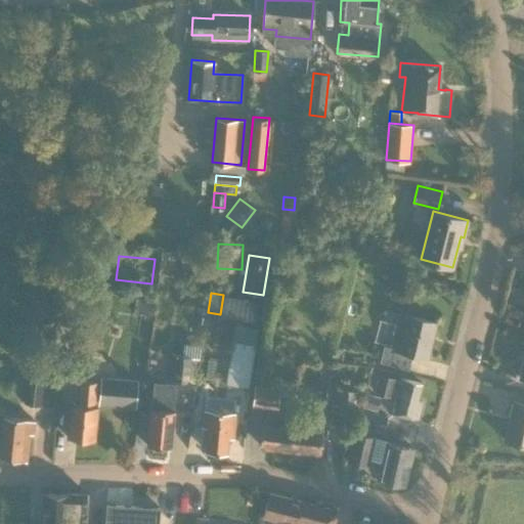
[(436,321),(399,312),(391,347),(384,345),(381,361),(408,368),(411,353),(428,357),(436,321)]
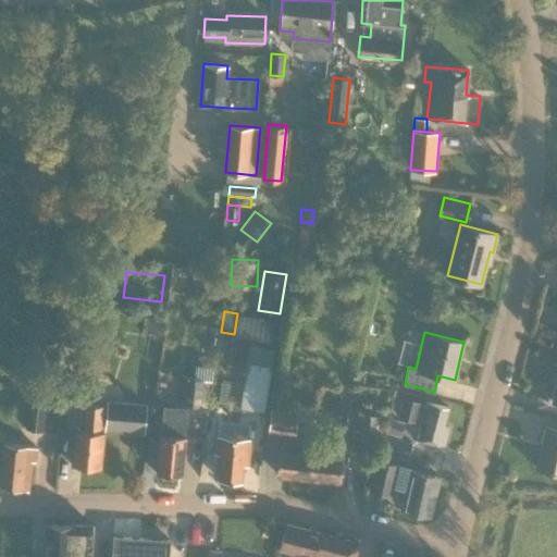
[(264,412),(274,349),(249,345),(239,408),(264,412)]
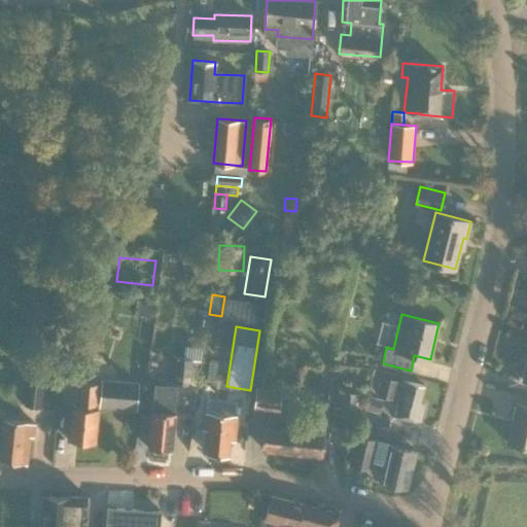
[(343,364),(346,350),(338,349),(335,362),(343,364)]
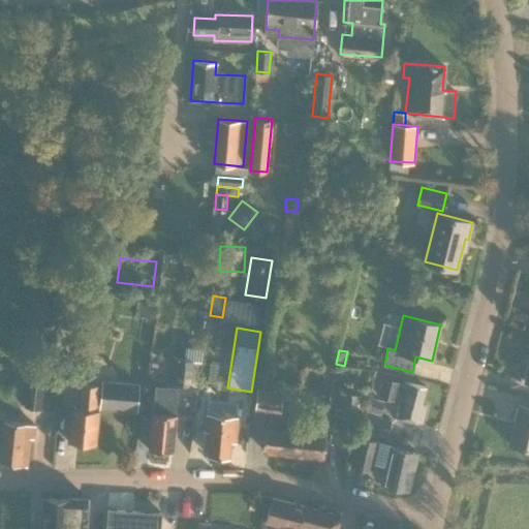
[(170,356),(168,381),(196,384),(198,360),(170,356)]
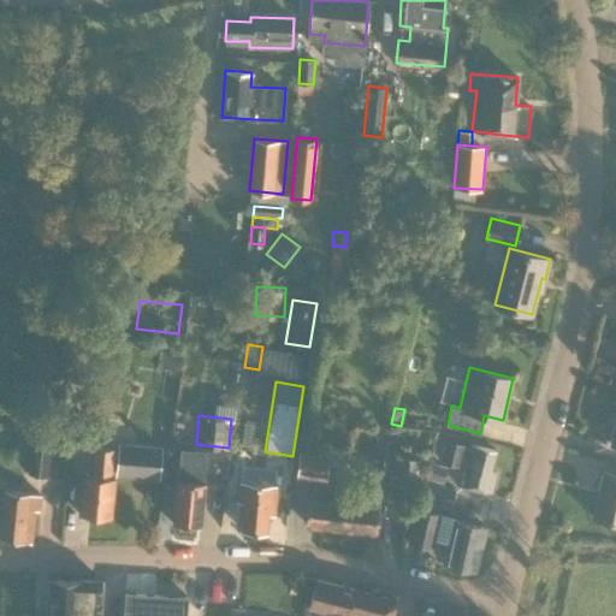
[(29,473),(48,475),(52,442),(33,439),(29,473)]
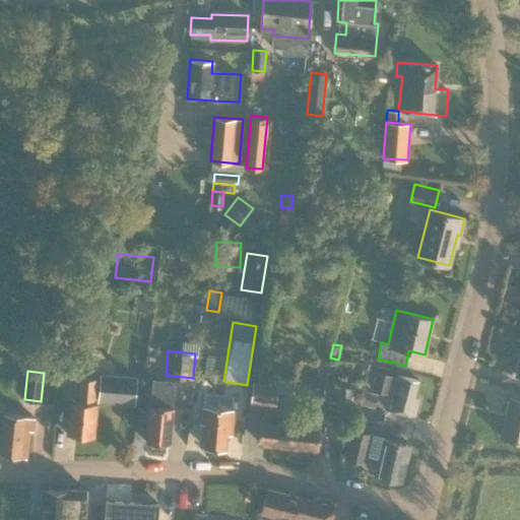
[(389,391),(393,392),(388,409),(414,415),(418,398),(413,397),(418,380),(397,374),(396,378),(392,377),(393,375),(378,372),(374,389),(388,393),(389,391)]
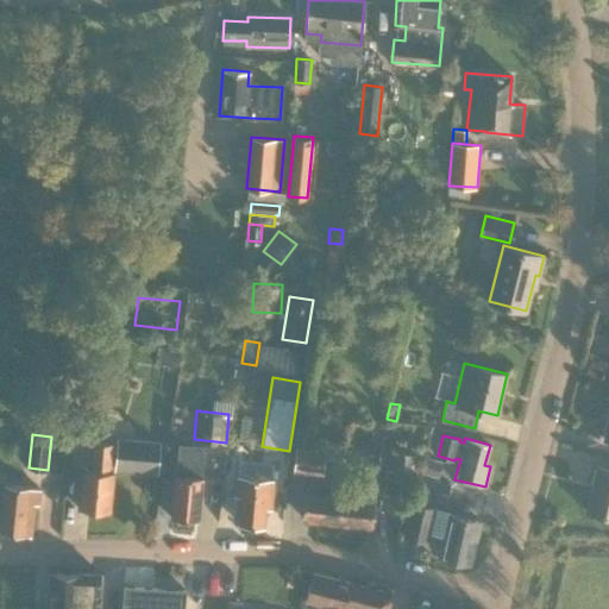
[(175,473),(170,516),(199,519),(203,477),(202,476),(205,446),(179,443),(177,454),(176,473),(175,473)]
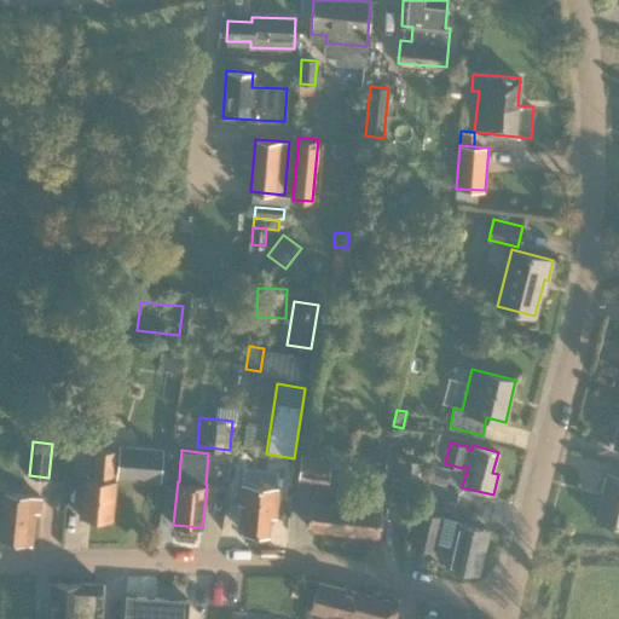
[(301,453),(299,479),(328,481),(331,457),(301,453)]
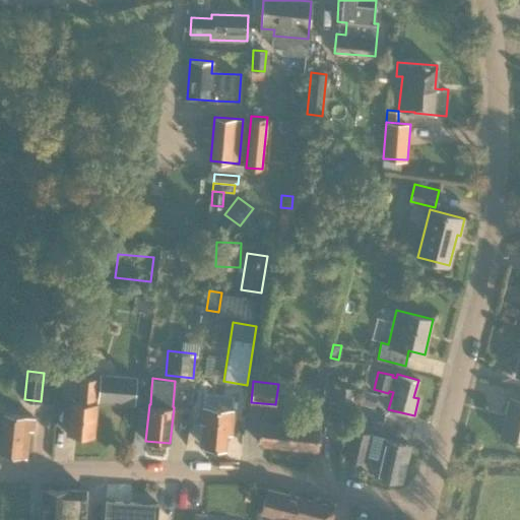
[(89,384),(84,435),(118,438),(122,387),(89,384)]
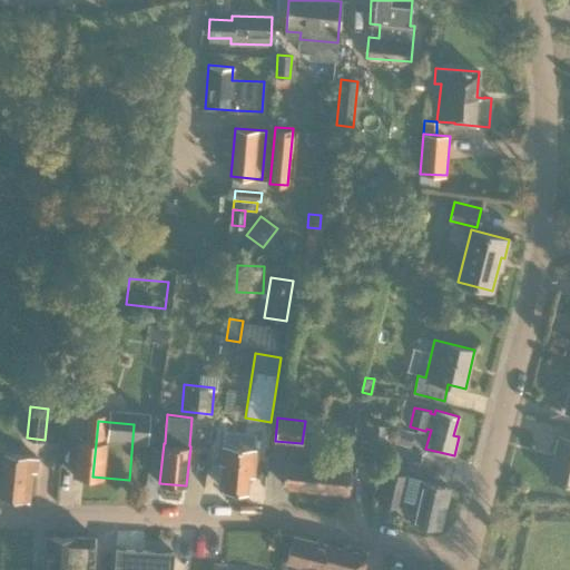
[(366,449),(385,451),(389,424),(370,422),(366,449)]
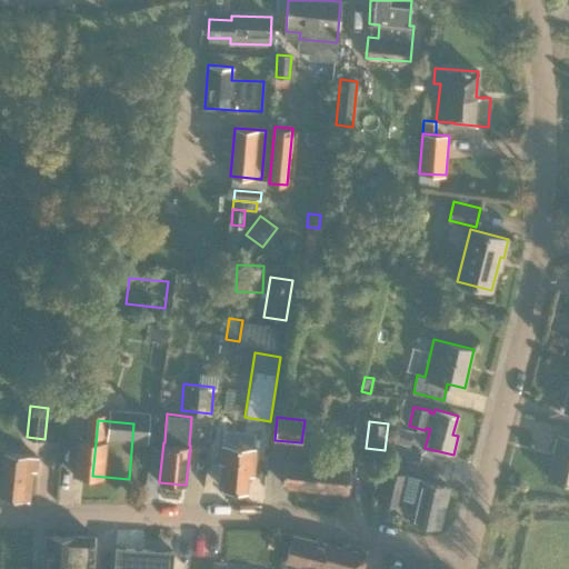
[(165,442),(166,425),(157,425),(155,442),(163,442),(165,442)]
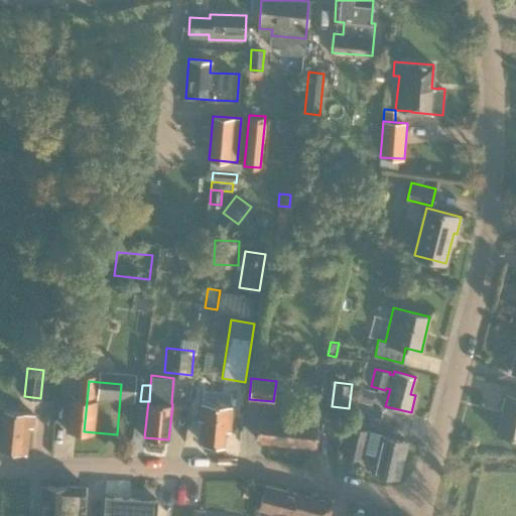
[(358,399),(370,403),(373,391),(362,388),(358,399)]
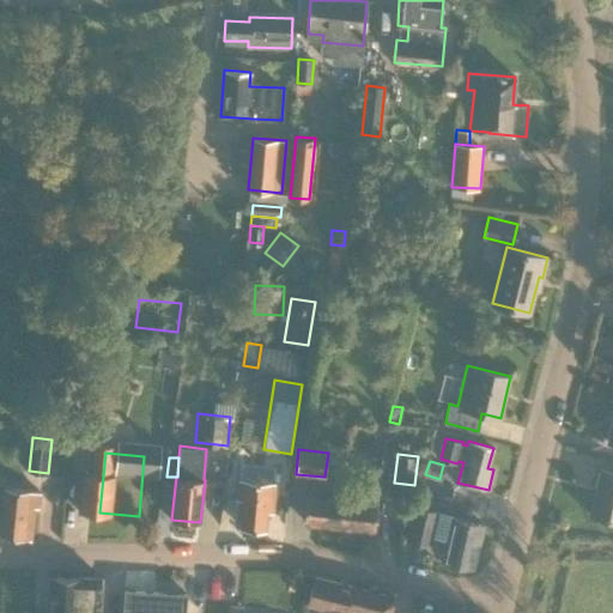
[(240,478),(237,497),(243,498),(241,527),(265,528),(267,510),(272,511),(275,481),(274,481),(277,467),(261,466),(260,480),(240,478)]
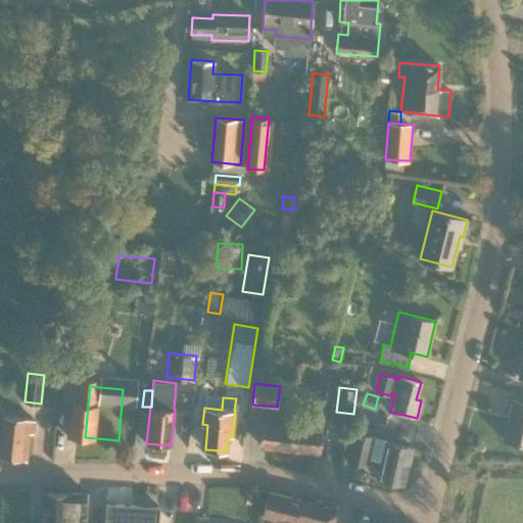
[(522,402),(513,400),(504,438),(522,442),(522,402)]
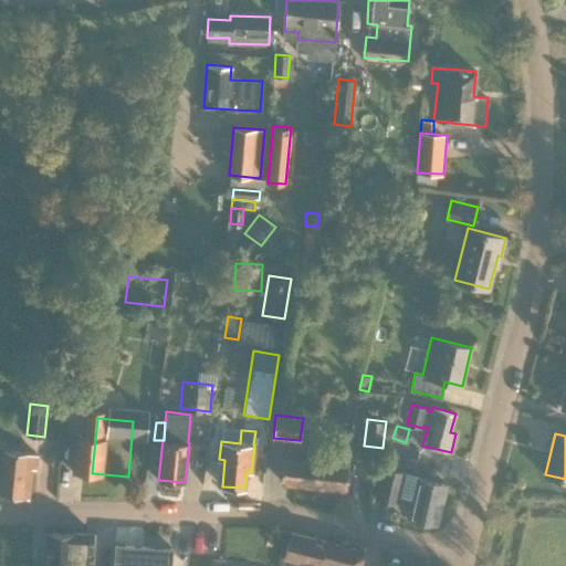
[(406,463),(415,465),(419,448),(392,441),(387,462),(405,468),(406,463)]
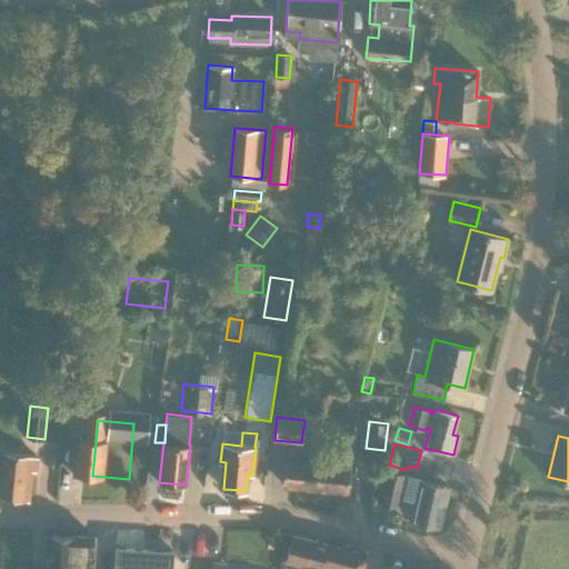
[(283,483),(315,487),(317,463),(299,461),(300,448),(289,447),(287,460),(286,460),(283,483)]
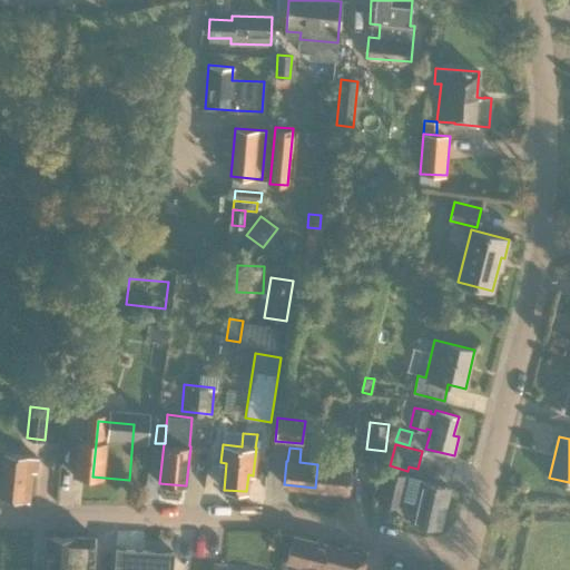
[(0,494),(0,497),(29,501),(32,471),(37,472),(38,457),(5,452),(0,494)]
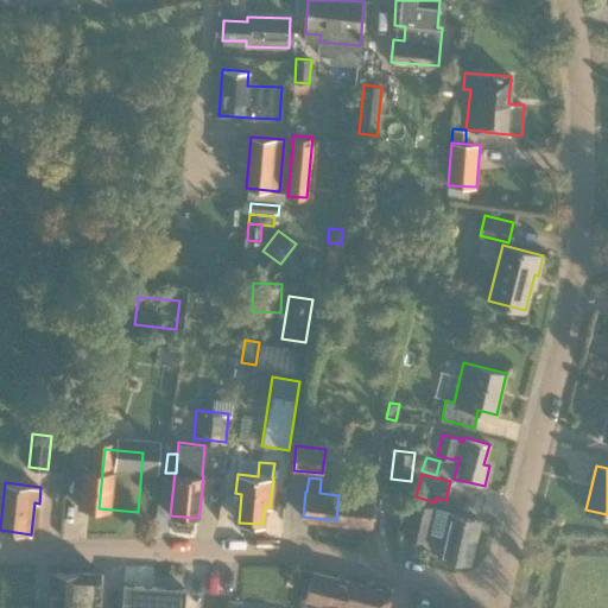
[(358,496),(339,495),(336,520),(369,524),(372,499),(371,498),(372,483),(359,482),(358,496)]
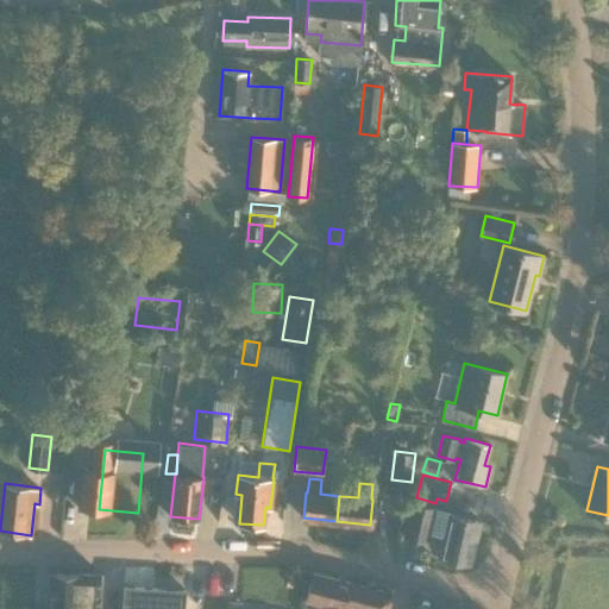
[(405,535),(427,540),(429,533),(434,508),(412,502),(405,535)]
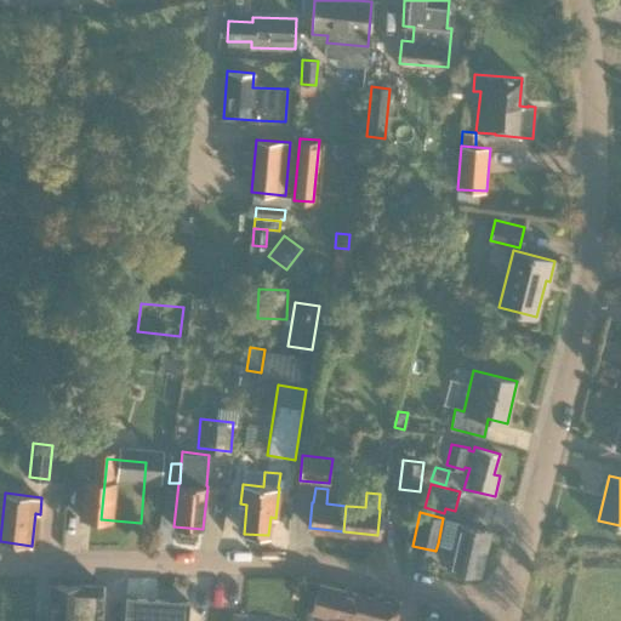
[(451,547),(446,567),(480,575),(490,531),(457,524),(459,522),(443,518),(438,543),(451,547)]
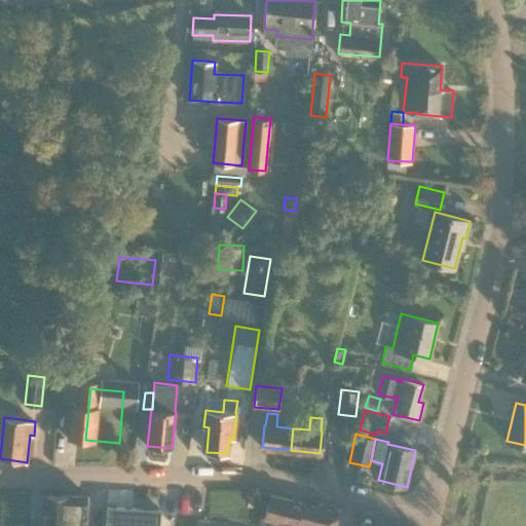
[(159,525),(160,509),(107,505),(105,525),(85,525),(87,495),(69,494),(69,495),(43,494),(41,525),(159,525)]
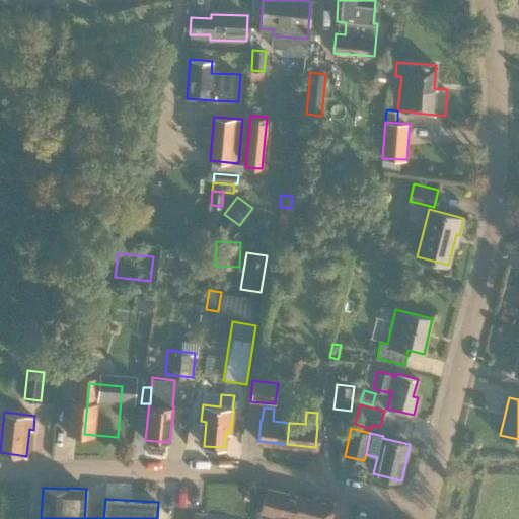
[(330,518),(335,505),(267,488),(261,511),(280,516),(279,518),(330,518)]
